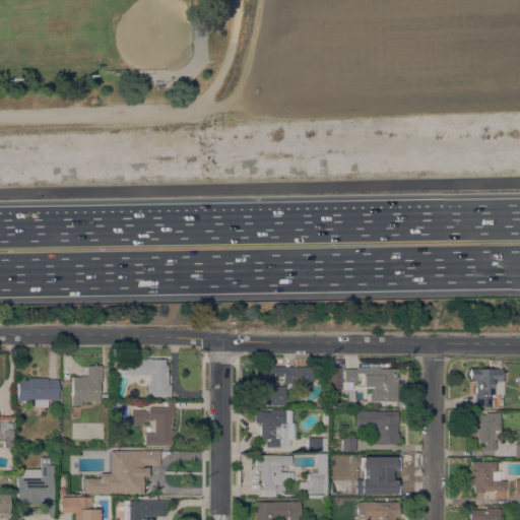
[(145,396),(145,384),(148,384),(148,375),(123,375),(123,359),(164,359),(164,367),(168,367),(167,384),(170,385),(170,397),(145,396)]
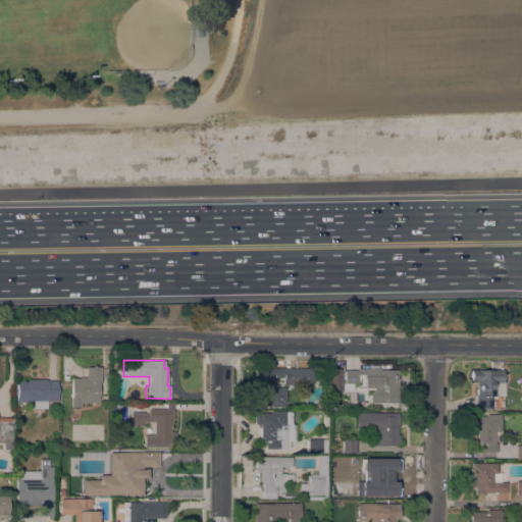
[(81,403),(81,407),(70,407),(70,400),(70,378),(86,378),(86,367),(99,367),(99,403),(81,403)]
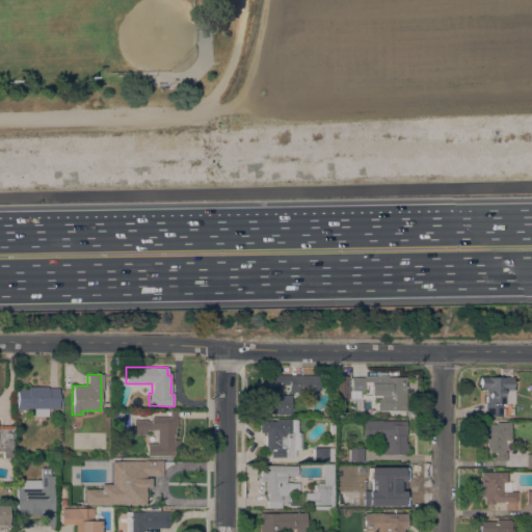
[(288,393),(288,386),(277,386),(277,396),(290,396),(290,416),(275,416),(275,414),(259,414),(259,396),(259,376),(276,376),(276,375),(318,375),(318,393),(288,393)]
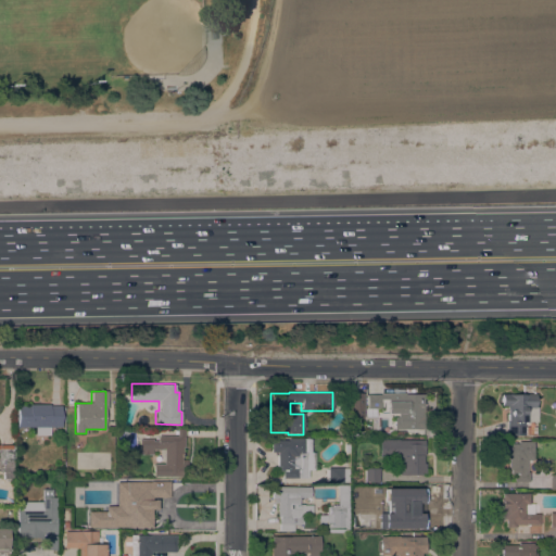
[(363,418),(349,418),(349,393),(363,393),(363,418)]
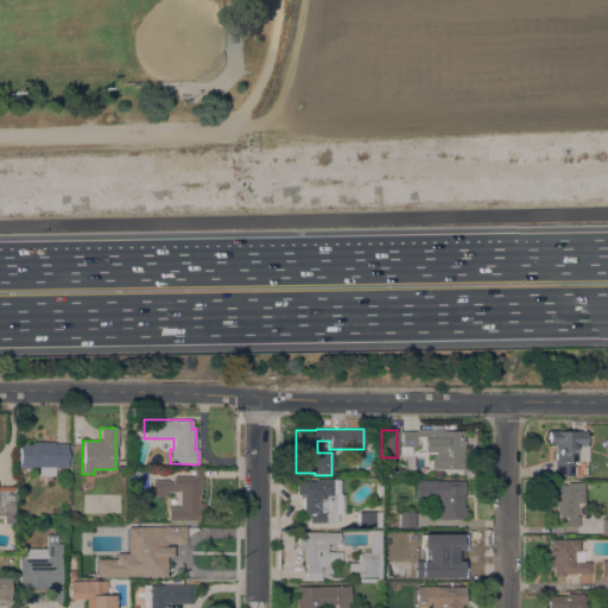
[(400,447),(400,430),(463,430),(463,469),(429,469),(430,451),(416,451),(416,447),(400,447)]
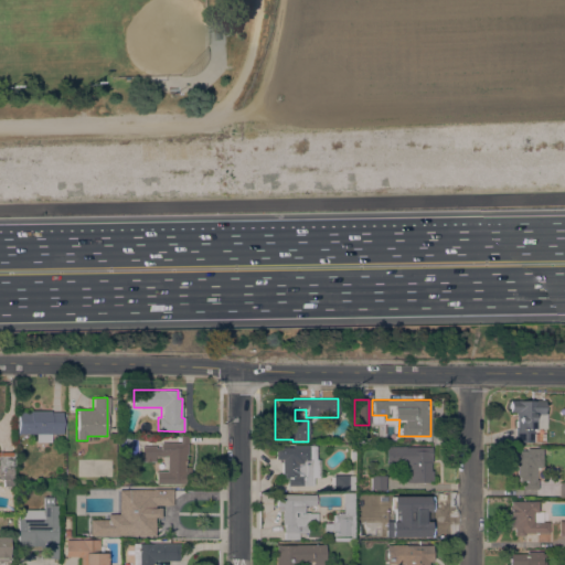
[(535,429),(532,429),(532,443),(514,441),(515,428),(515,426),(514,426),(514,420),(515,420),(515,414),(512,414),(512,412),(509,412),(509,408),(508,408),(508,404),(509,404),(509,400),(544,401),(544,413),(545,413),(545,428),(535,428),(535,429)]
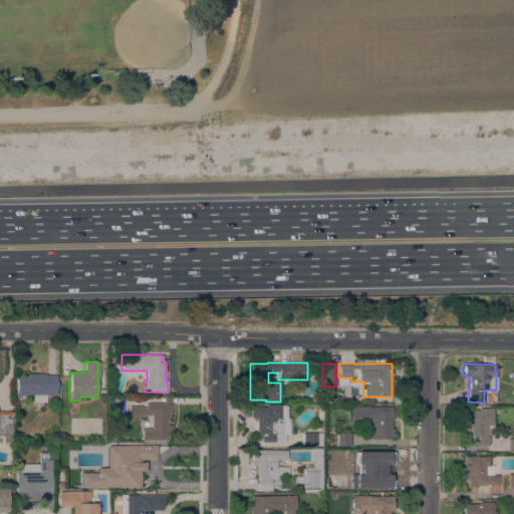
[(45,395),(45,403),(32,403),(32,395),(15,395),(15,375),(27,375),(27,373),(45,373),(45,375),(56,375),(56,395),(45,395)]
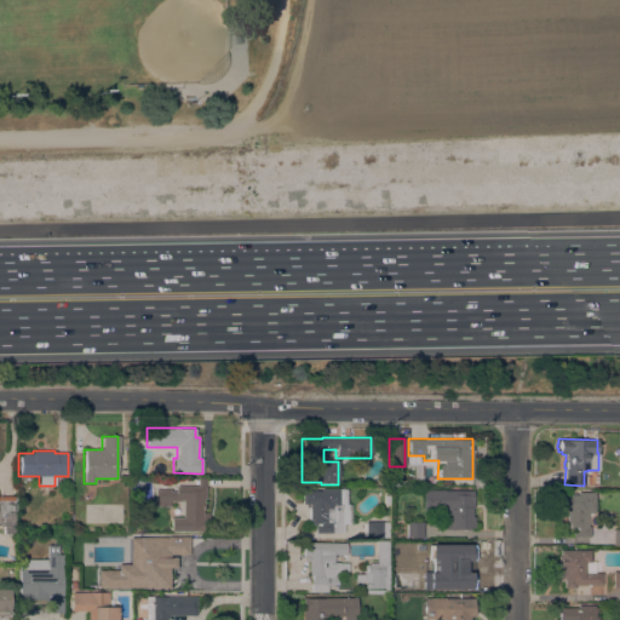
[(585,484),(586,475),(598,476),(597,486),(585,484)]
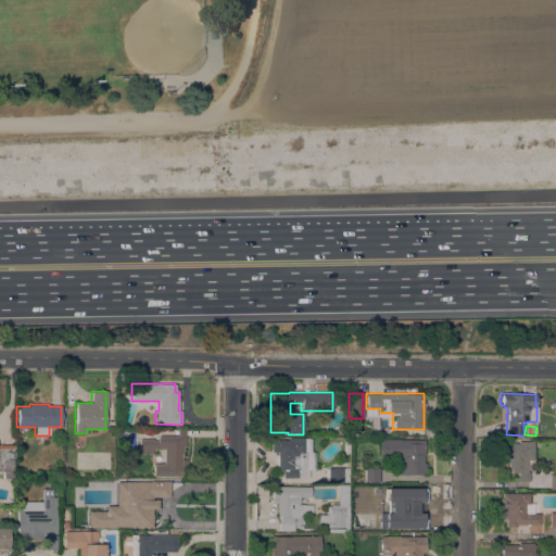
[(176,436),(176,430),(184,430),(184,447),(182,447),(182,457),(180,457),(180,459),(187,459),(186,477),(152,477),(152,464),(163,464),(163,449),(162,449),(161,450),(152,450),(152,454),(138,454),(139,439),(152,439),(152,441),(158,441),(158,436),(176,436)]
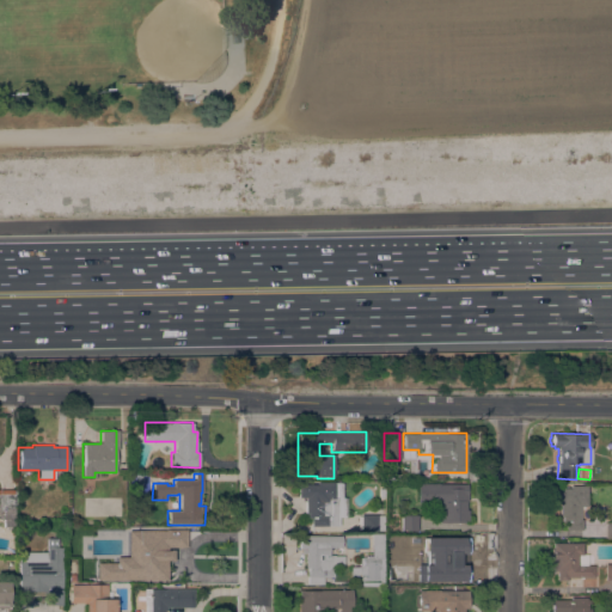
[(298,484),(316,483),(316,482),(335,482),(335,483),(342,483),(342,499),(346,499),(346,518),(340,518),(340,526),(310,526),(310,518),(306,518),(306,514),(305,514),(305,497),(298,497),(298,484)]
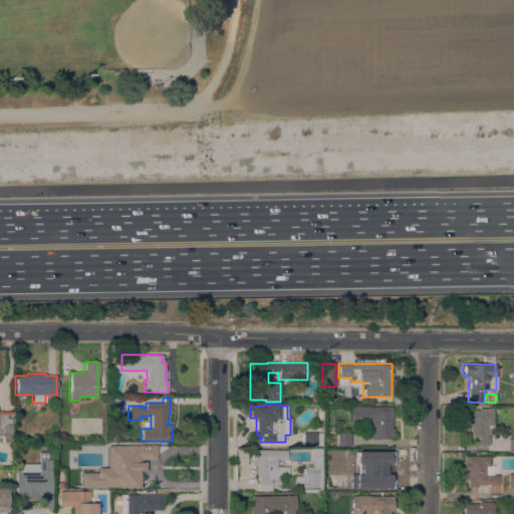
[(365,423),(350,423),(350,406),(367,406),(367,407),(393,407),(393,421),(391,421),(391,428),(393,428),(393,437),(387,437),(387,439),(368,439),(365,436),(365,423)]
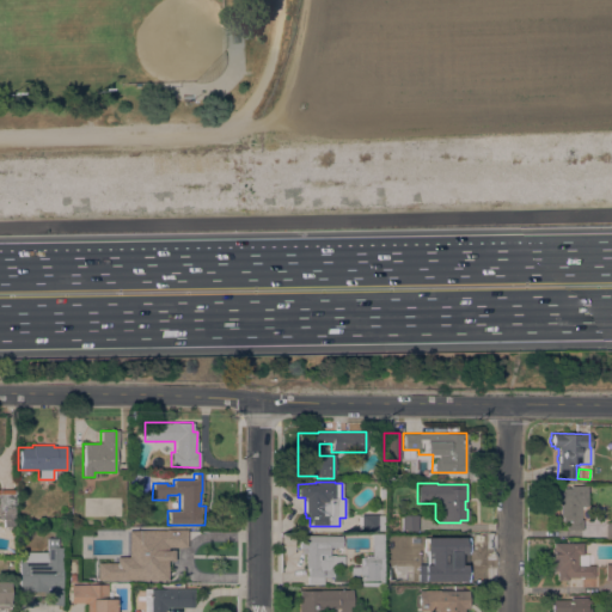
[(560,501),(551,501),(551,488),(570,488),(570,485),(587,485),(587,507),(580,507),(580,519),(582,519),(582,530),(565,530),(565,521),(562,521),(562,516),(560,516),(560,501)]
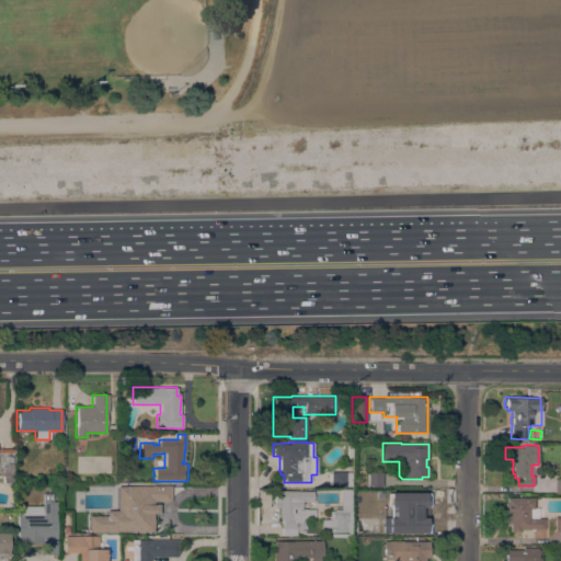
[(0,448),(12,448),(12,465),(13,465),(13,483),(2,483),(2,476),(0,476),(0,448)]
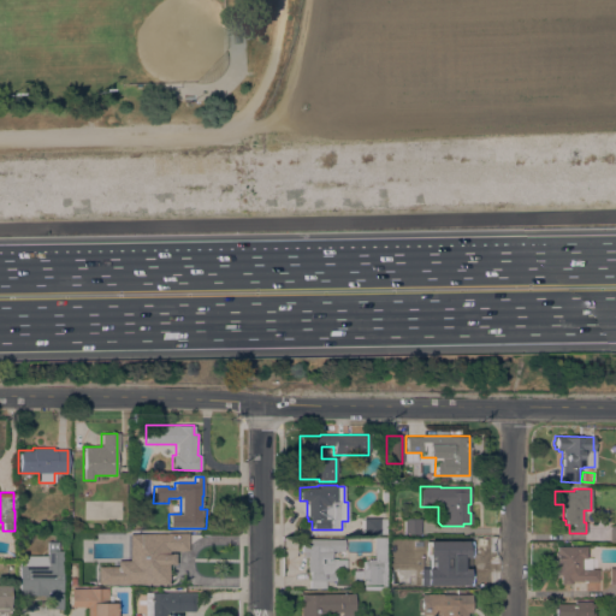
[(380,517),(380,519),(386,519),(385,534),(379,534),(379,535),(362,535),(363,517),(380,517)]
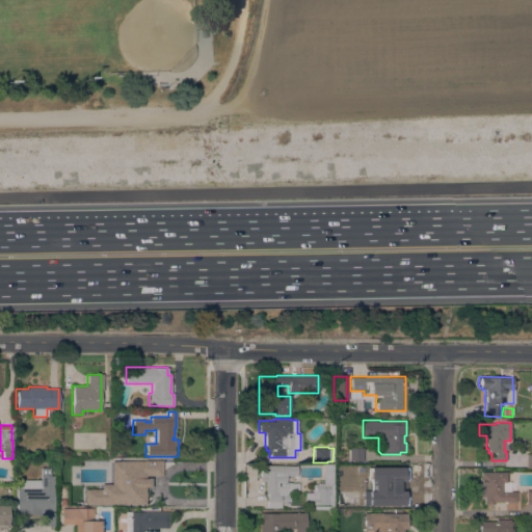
[(348,448),(363,448),(363,461),(348,461),(348,448)]
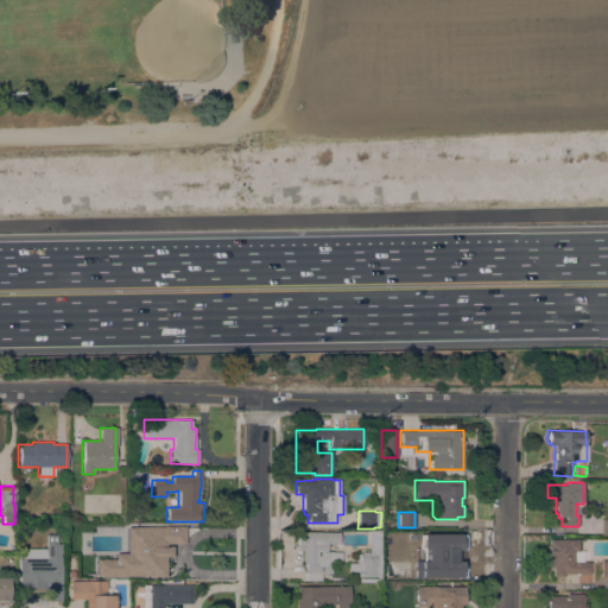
[(114,552),(127,552),(127,526),(184,525),(185,543),(166,543),(166,546),(168,546),(168,545),(172,545),(172,557),(168,557),(168,556),(165,556),(166,575),(163,576),(96,576),(96,559),(114,559),(114,552)]
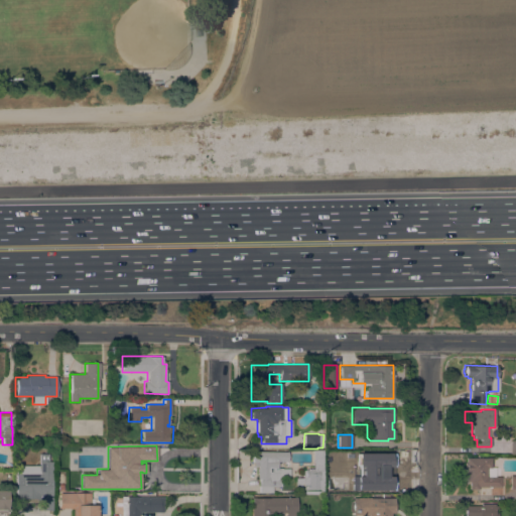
[(312,450),(323,450),(323,495),(302,495),(302,491),(319,491),(319,490),(303,490),(303,489),(295,489),(295,478),(302,478),(302,471),(304,471),(304,470),(307,470),(307,469),(312,469),(312,450)]
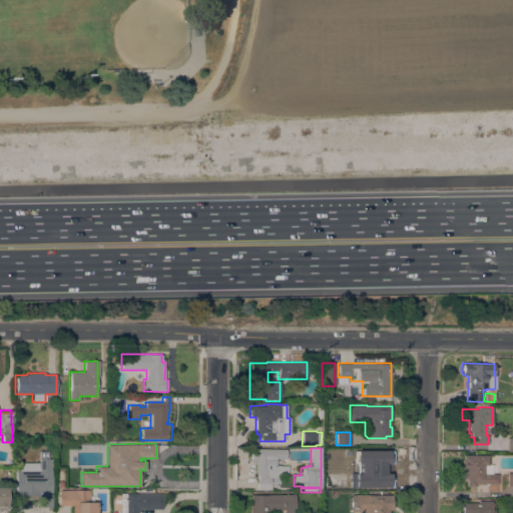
[(258,490),(258,477),(255,477),(255,464),(251,464),(251,460),(250,460),(250,449),(286,449),(286,466),(288,466),(288,475),(279,475),(279,484),(270,484),(270,490),(258,490)]
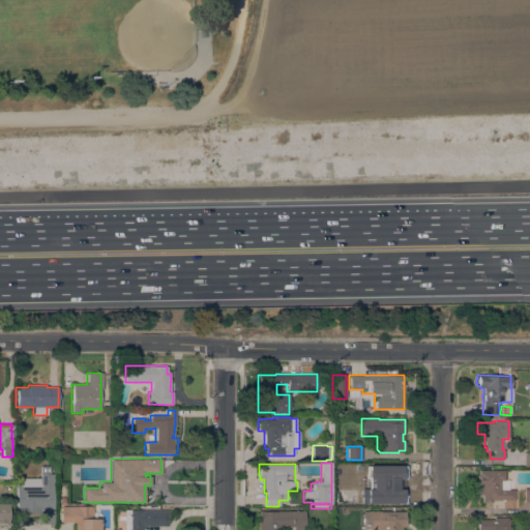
[(53,524),(36,524),(36,512),(16,512),(16,478),(39,478),(39,466),(49,466),(49,474),(53,474),(53,524)]
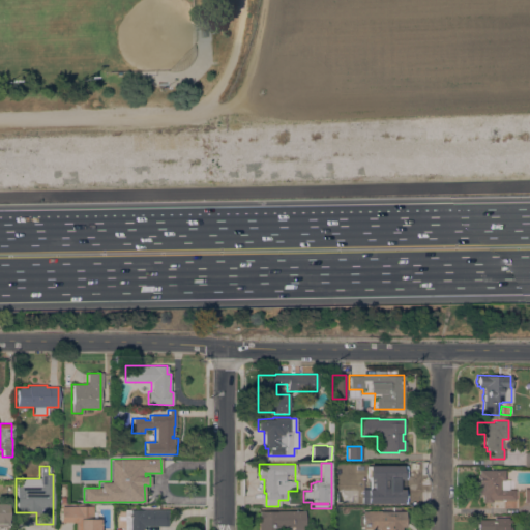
[(377,482),(377,470),(383,470),(383,466),(405,466),(405,475),(406,475),(406,480),(403,480),(403,487),(401,487),(401,497),(392,498),(392,495),(385,495),(385,497),(374,497),(374,495),(367,495),(367,482),(377,482)]
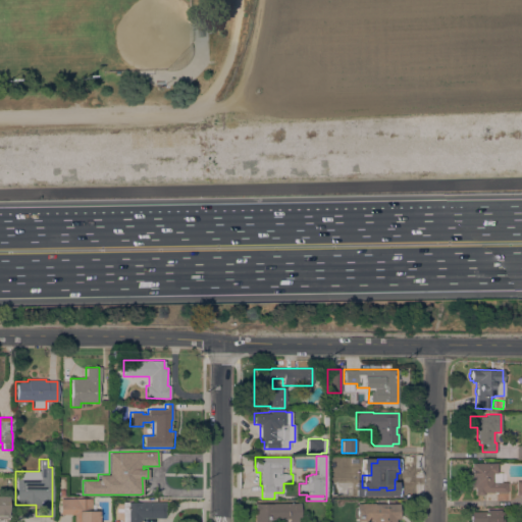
[(497,463),(497,473),(501,473),(501,482),(507,482),(507,492),(483,492),(483,496),(474,496),(474,487),(470,487),(470,478),(469,478),(469,468),(471,468),(471,463),(497,463)]
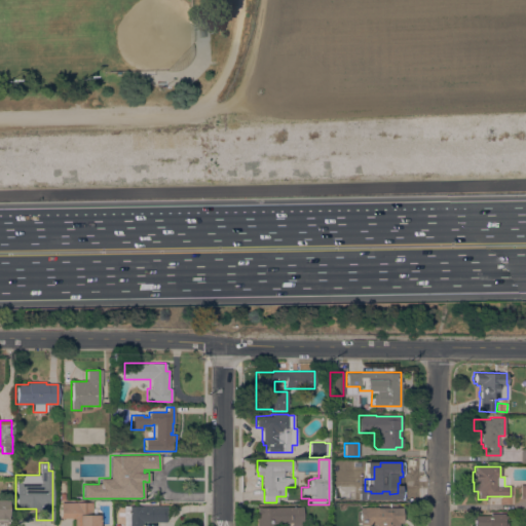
[(65,493),(57,493),(57,483),(65,483),(65,493)]
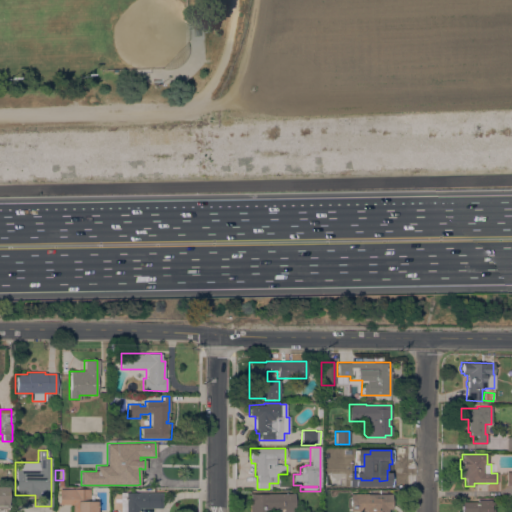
[(349,487),(334,487),(334,475),(349,475),(349,487)]
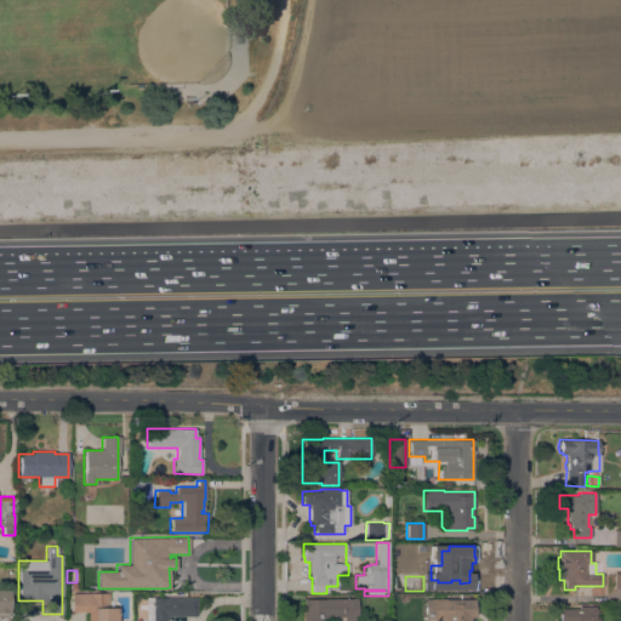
[(108,593),(108,608),(117,608),(117,620),(87,620),(87,613),(70,613),(72,593),(108,593)]
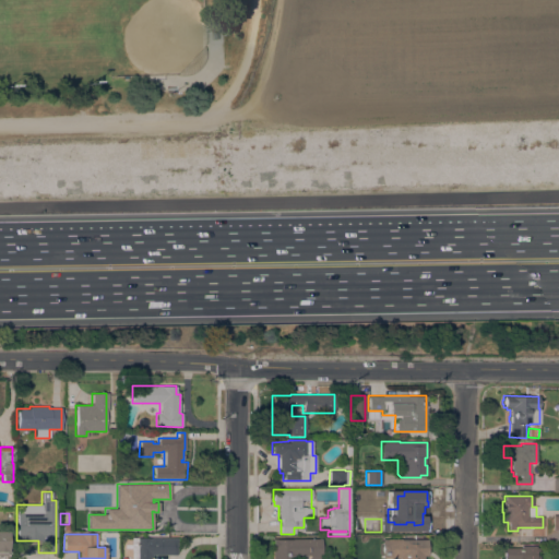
[(131,558),(131,538),(176,538),(176,555),(151,555),(151,558),(131,558)]
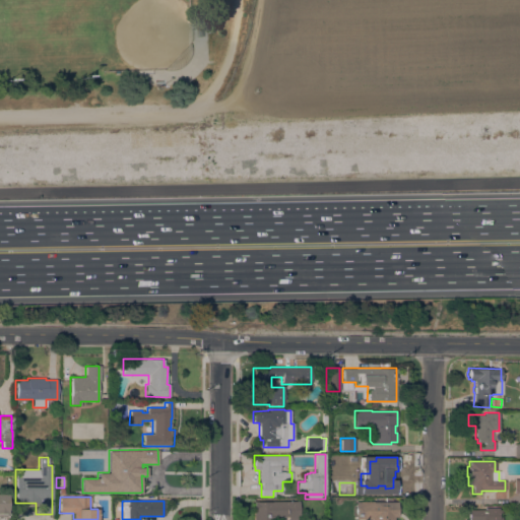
[(254,519),(254,502),(299,502),(299,517),(296,517),(296,519),(287,519),(287,517),(273,517),(273,519),(254,519)]
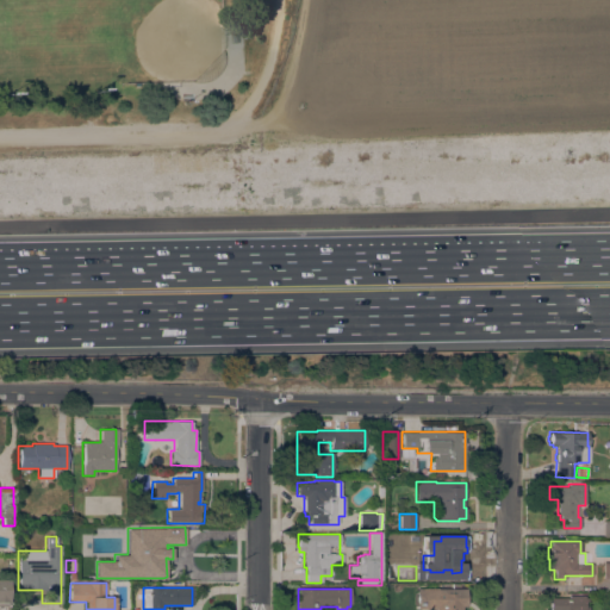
[(417,609),(417,589),(437,589),(466,589),(466,607),(462,607),(462,609),(417,609)]
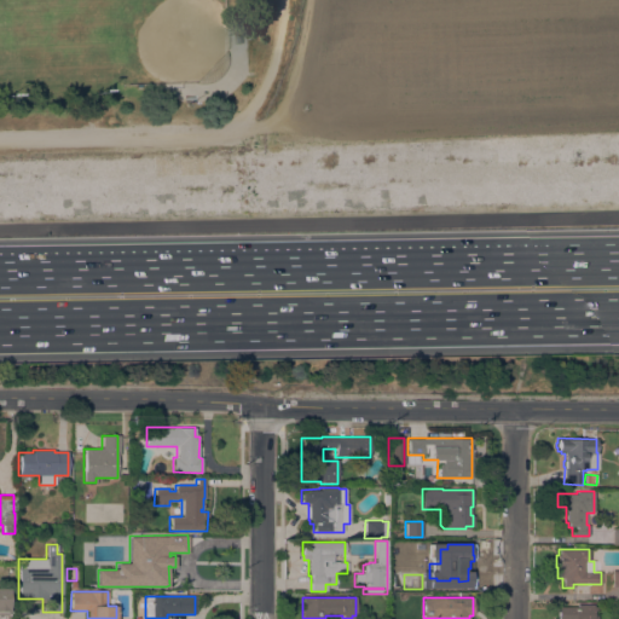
[(577,607),(577,605),(593,605),(593,607),(596,607),(596,611),(594,611),(594,615),(596,615),(596,618),(557,618),(557,607),(577,607)]
